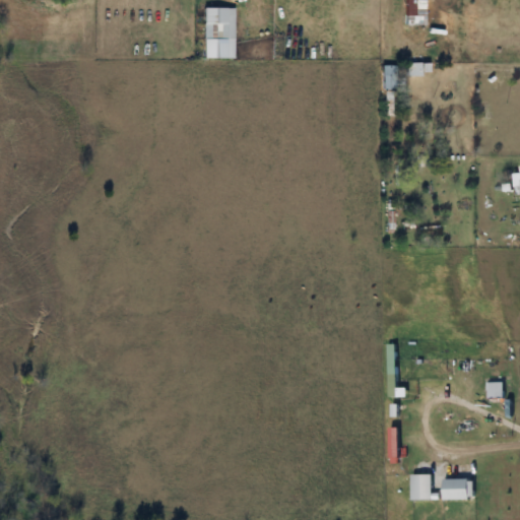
[(415,0),(404,0),(405,14),(416,14),(415,0)]
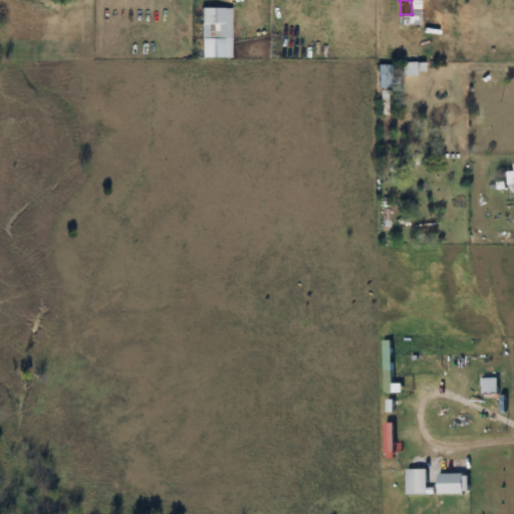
[(224,23),(202,23),(202,47),(224,47),(224,23)]
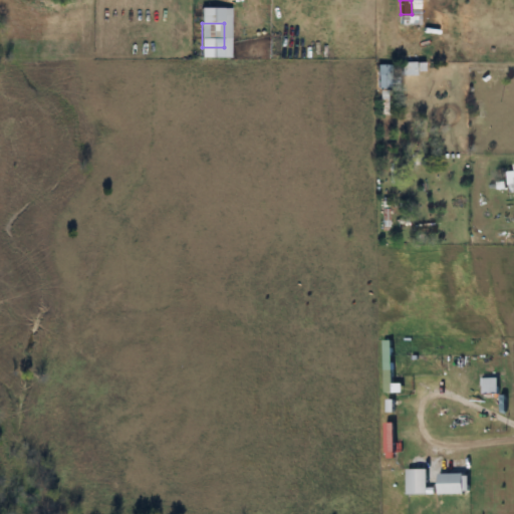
[(378,104),(388,104),(388,85),(393,85),(393,64),(378,64),(378,104)]
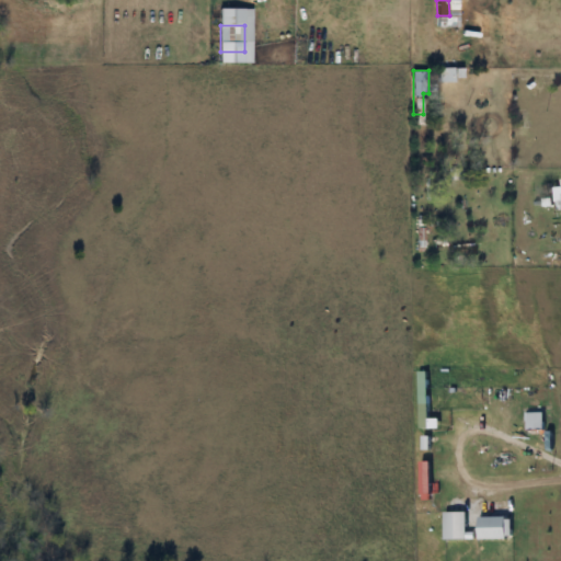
[(419,428),(428,428),(428,373),(419,373),(419,428)]
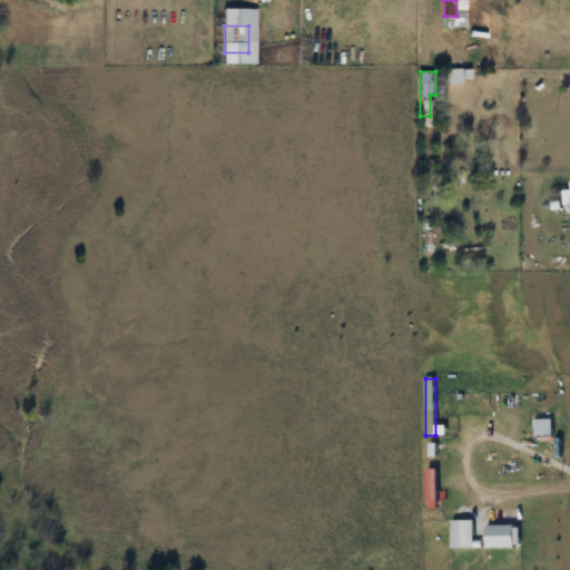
[(520,549),(520,526),(488,526),(488,549),(520,549)]
